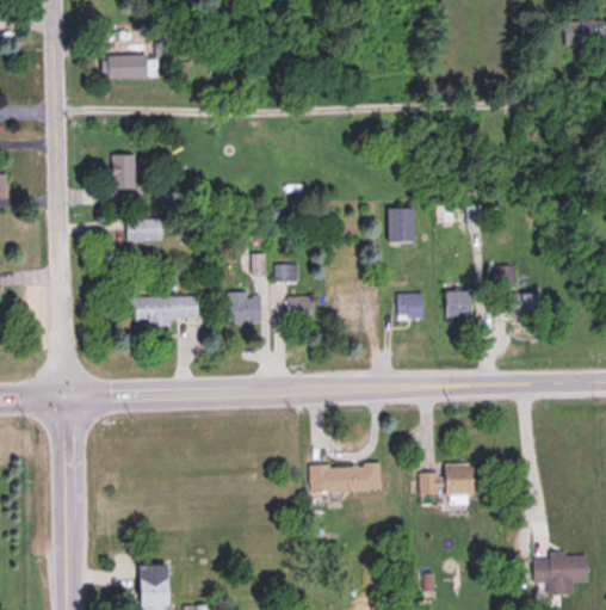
[(566,44),(605,43),(605,18),(566,19),(566,44)]
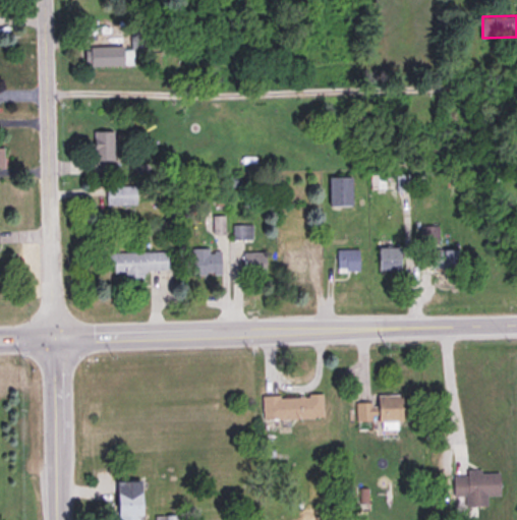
[(148,50),(149,34),(134,33),(133,49),(148,50)]
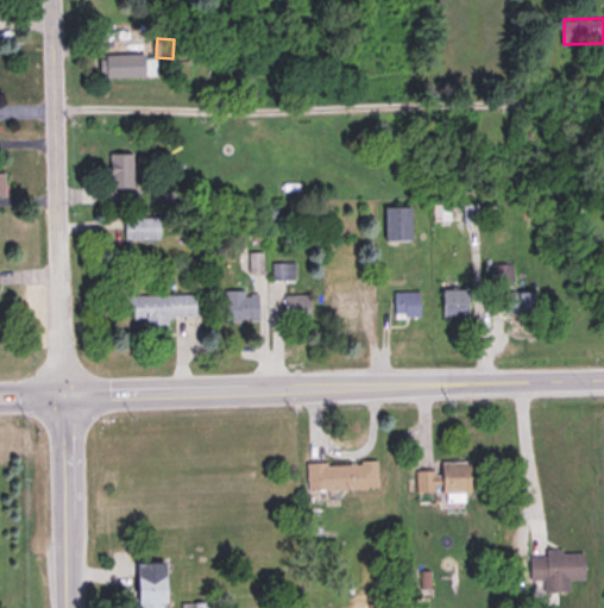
[(105,56),(105,79),(149,79),(149,56),(105,56)]
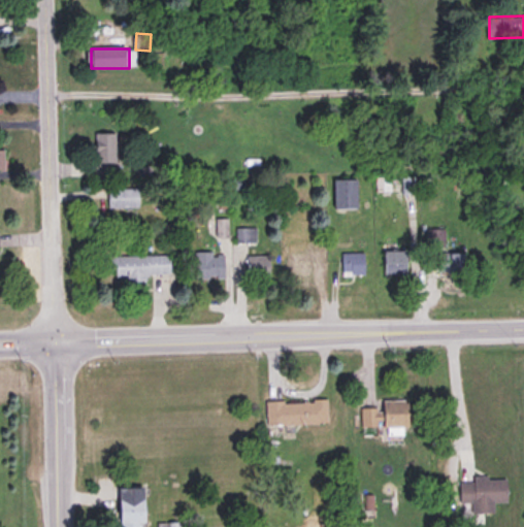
[(97,135),(98,164),(103,164),(104,177),(119,177),(118,134),(97,135)]
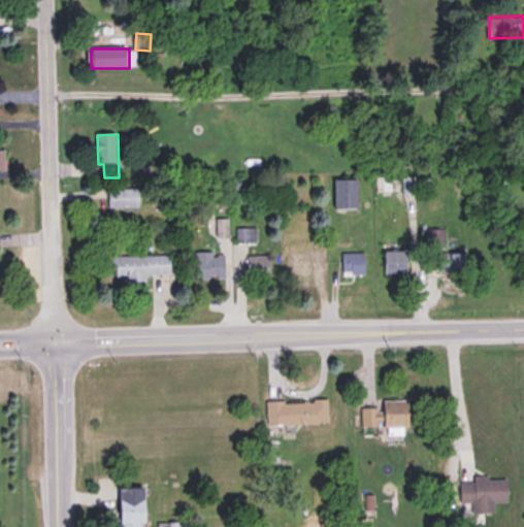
[(0,170),(8,170),(8,152),(0,152),(0,170)]
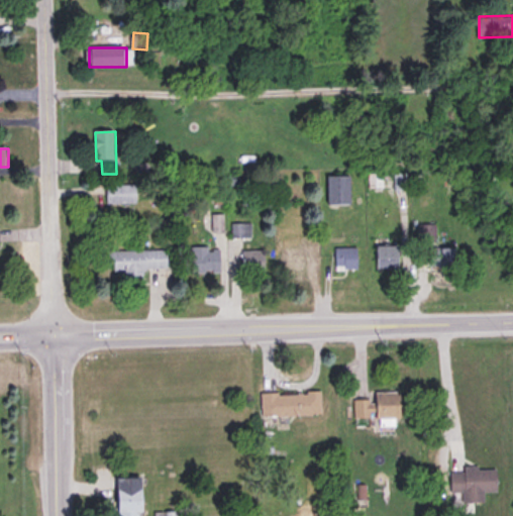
[(409,174),(396,174),(396,189),(409,189),(409,174)]
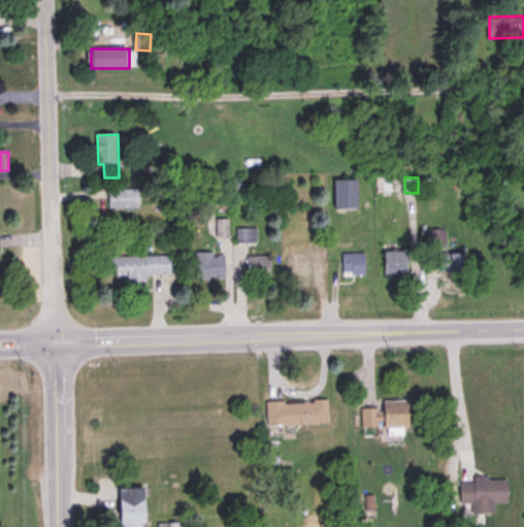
[(358,179),(336,179),(336,208),(358,208),(358,179)]
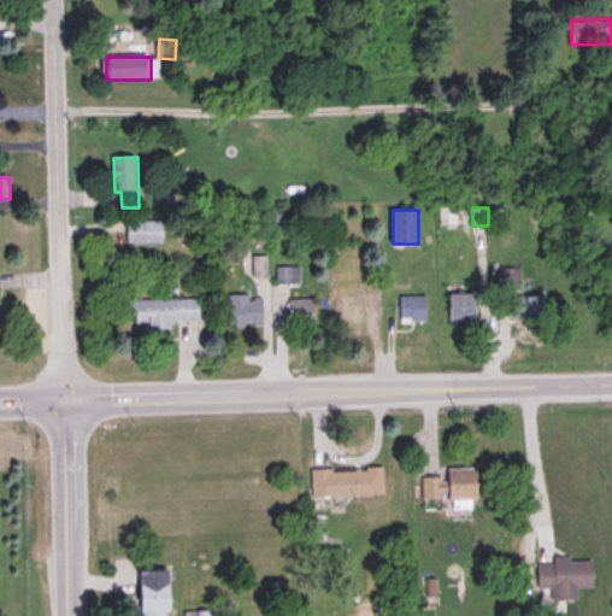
[(164,242),(164,222),(129,222),(129,242),(164,242)]
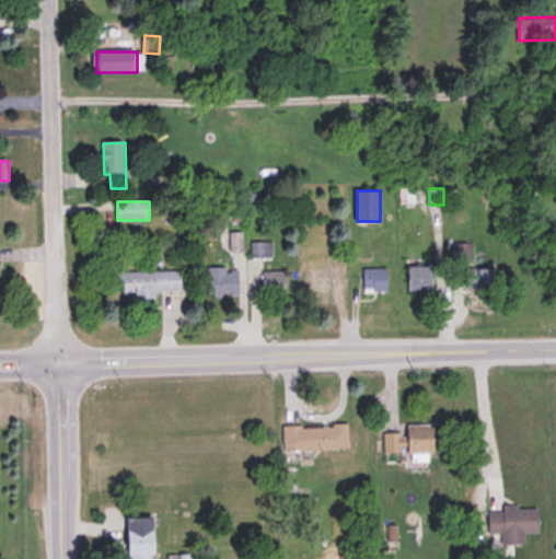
[(274,242),(253,242),(253,257),(274,257),(274,242)]
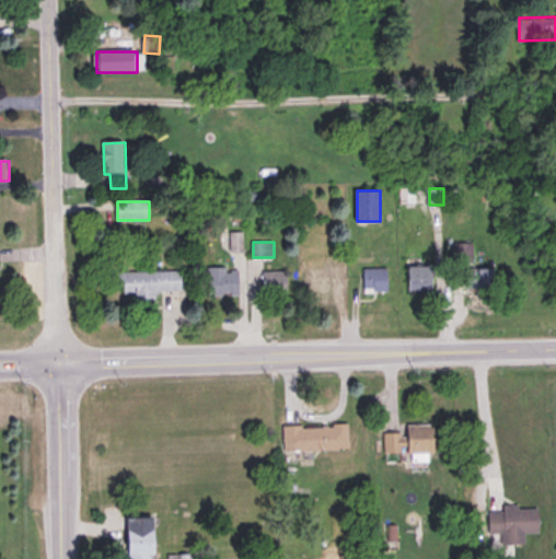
[(475,243),(454,243),(454,263),(475,263),(475,243)]
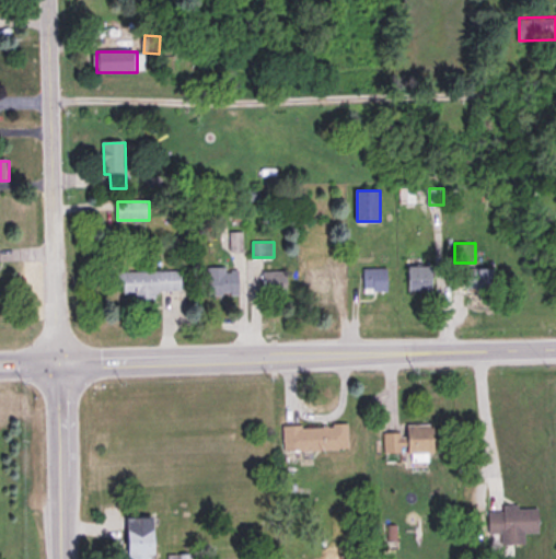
[(328,258),(328,270),(307,270),(307,292),(331,292),(331,278),(348,278),(348,258),(328,258)]
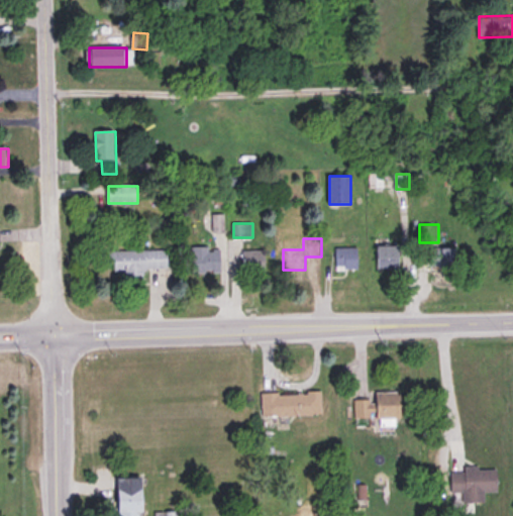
[(193,246),(193,272),(222,272),(222,246),(193,246)]
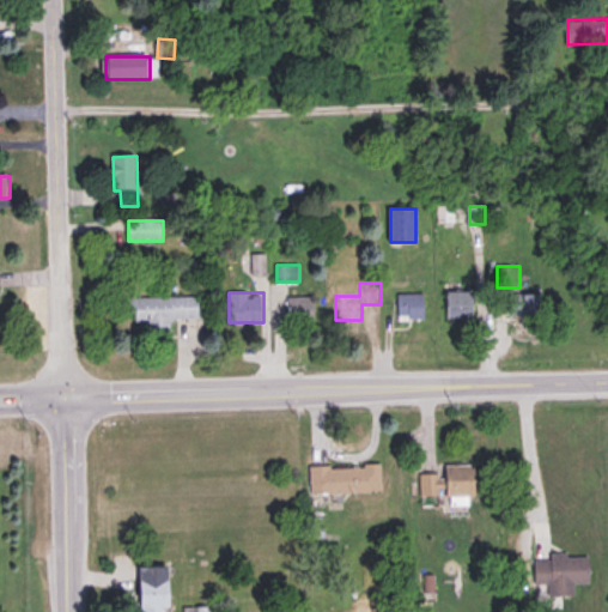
[(474,292),(448,292),(448,317),(474,317),(474,292)]
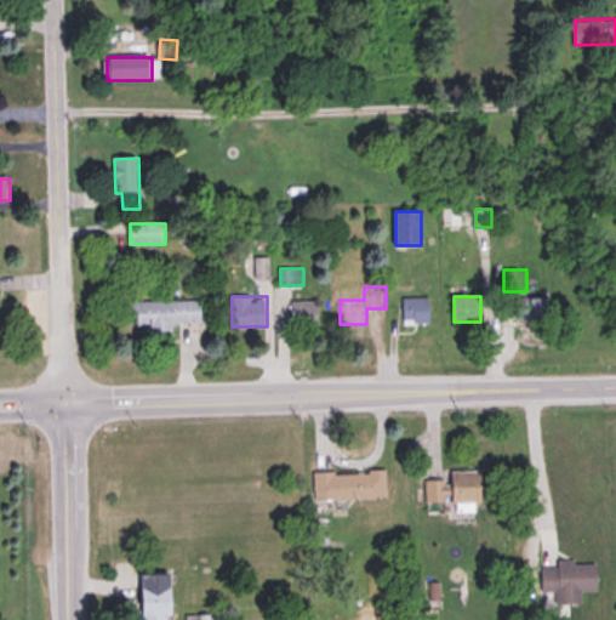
[(431,322),(431,297),(404,297),(404,322),(431,322)]
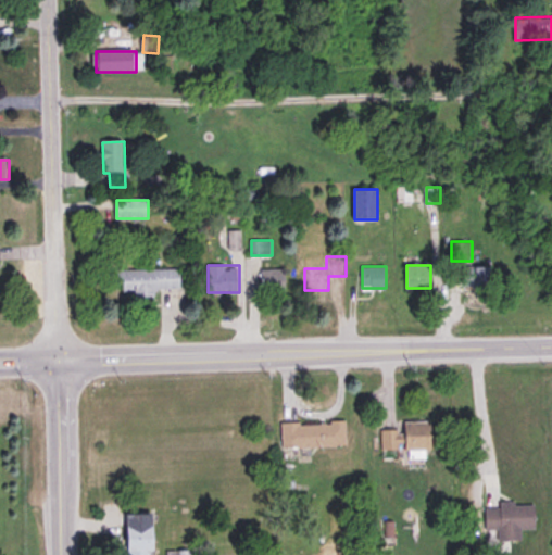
[(454,266),(454,286),(491,287),(491,266),(454,266)]
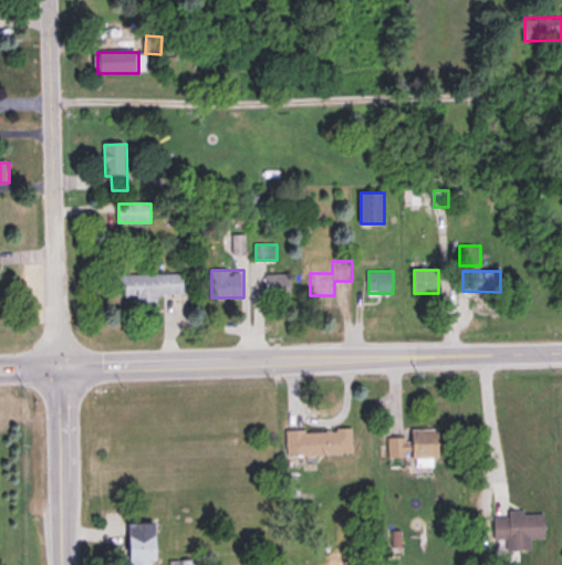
[(268,296),(291,296),(291,273),(268,273),(268,296)]
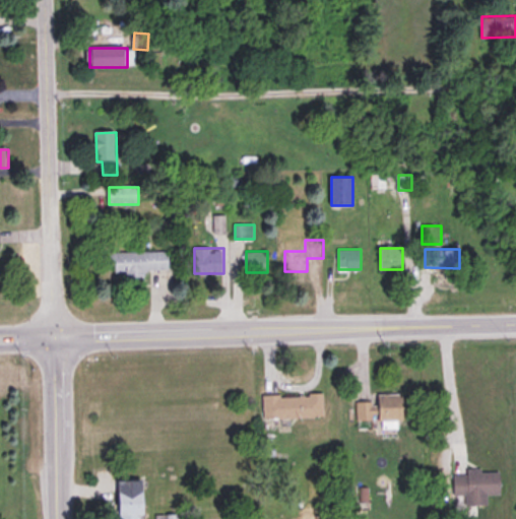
[(169,252),(111,253),(111,275),(170,274),(169,252)]
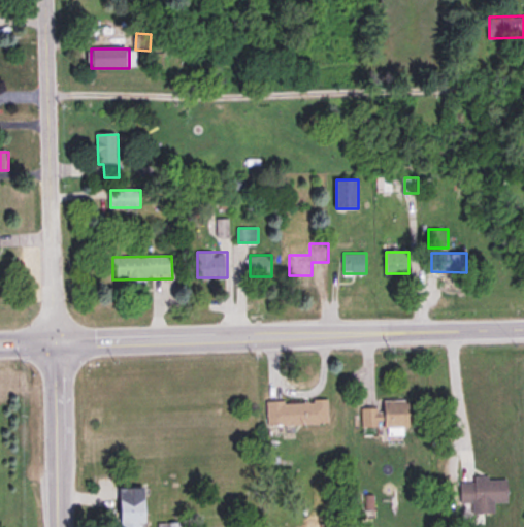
[(330,423),(330,398),(268,399),(268,424),(330,423)]
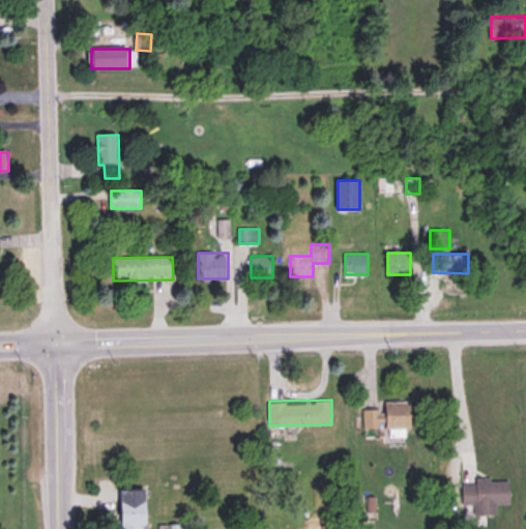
[(410,400),(385,400),(385,408),(364,408),(364,427),(390,427),(390,434),(410,434),(410,400)]
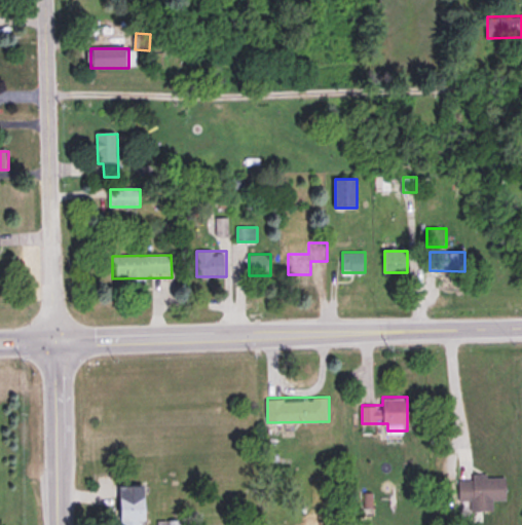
[(459,500),(472,500),(472,511),(494,510),(493,499),(508,499),(507,475),(473,476),(473,479),(459,480),(459,500)]
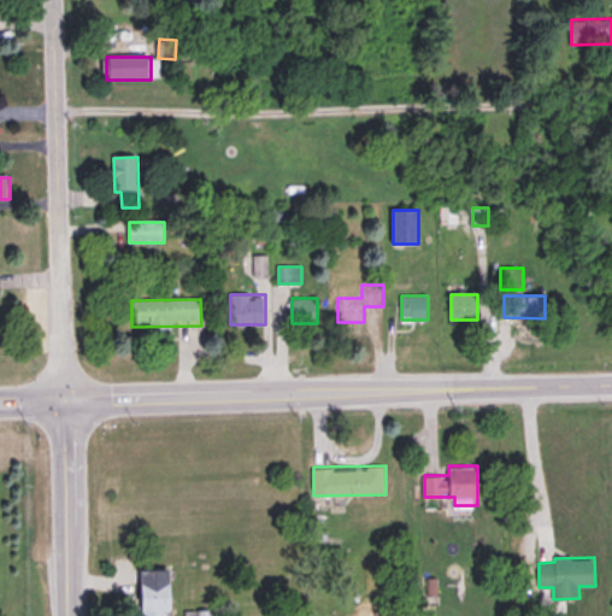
[(170,610),(170,568),(141,568),(141,610),(170,610)]
